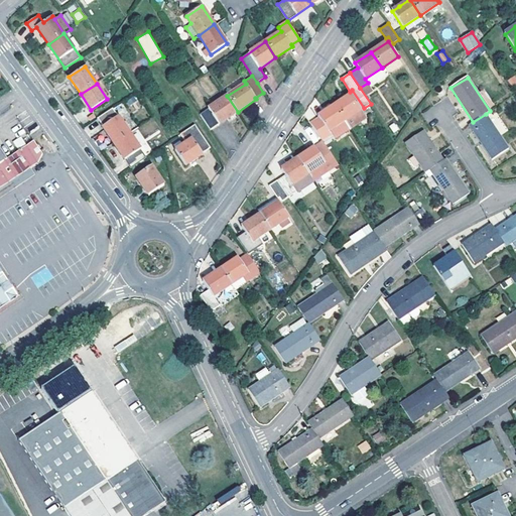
[(484,90),(480,93),(490,107),(494,104),(484,90)]
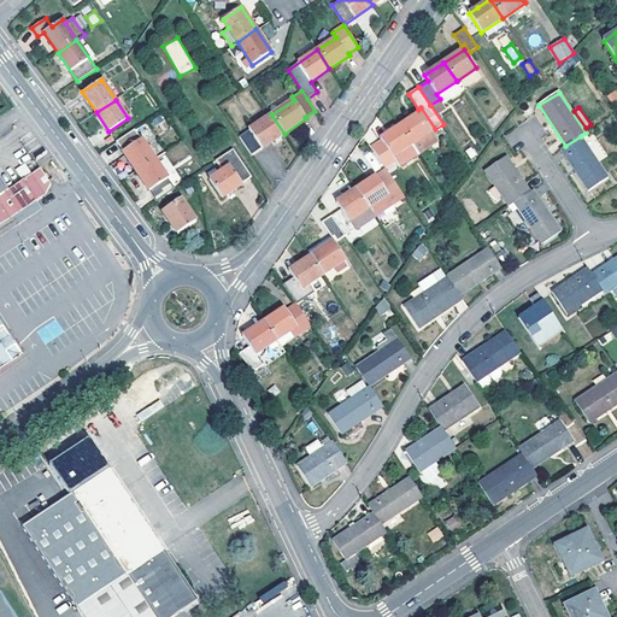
[(419,112),(399,125),(412,145),(417,152),(418,153),(438,141),(419,112)]
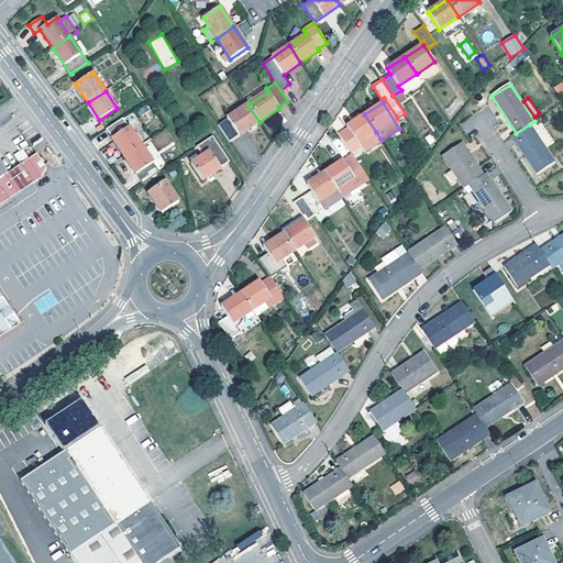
[(230,142),(260,122),(247,105),(218,124),(230,142)]
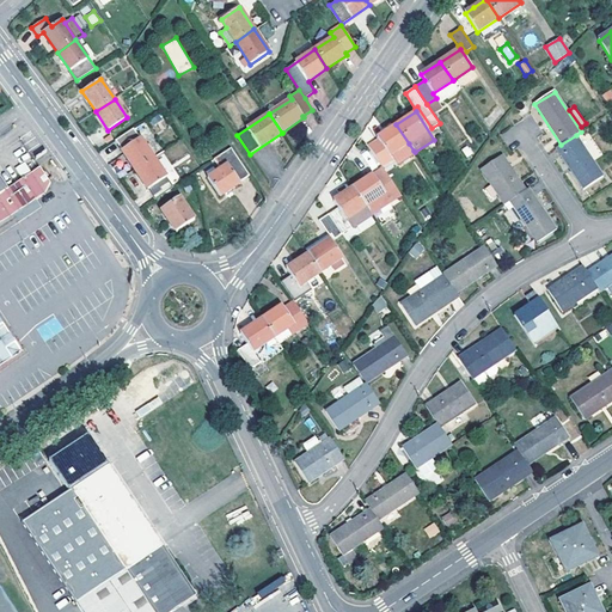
[(396,124),(377,138),(379,140),(369,146),(383,166),(392,160),(390,157),(409,144),(396,124)]
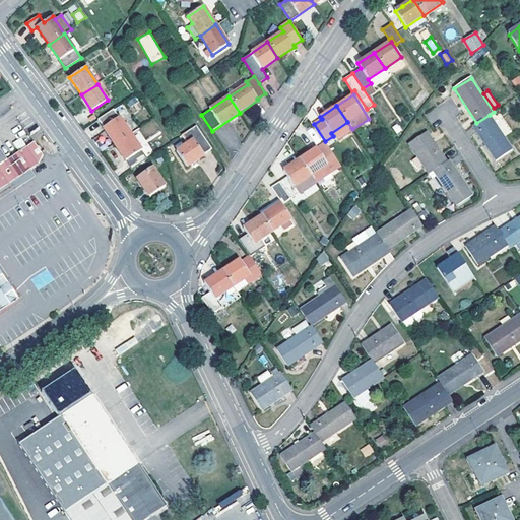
[(113,108),(98,119),(114,143),(130,133),(113,108)]
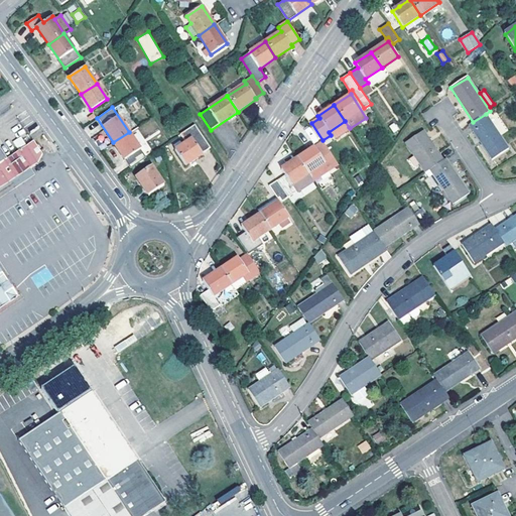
[(473,122),(469,125),(492,159),(508,148),(486,114),(473,122)]
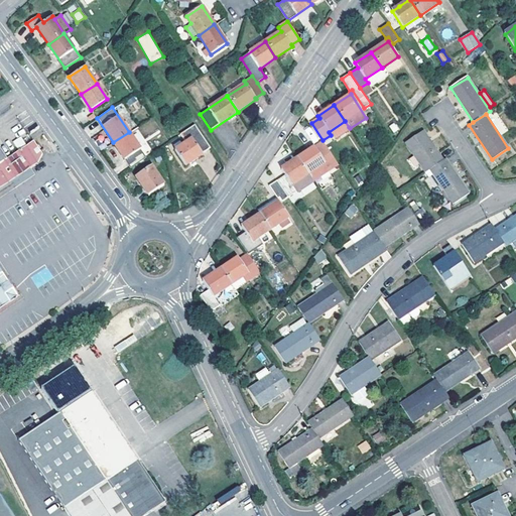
[(196,125),(180,134),(185,142),(175,149),(186,165),(203,154),(203,153),(211,148),(196,125)]
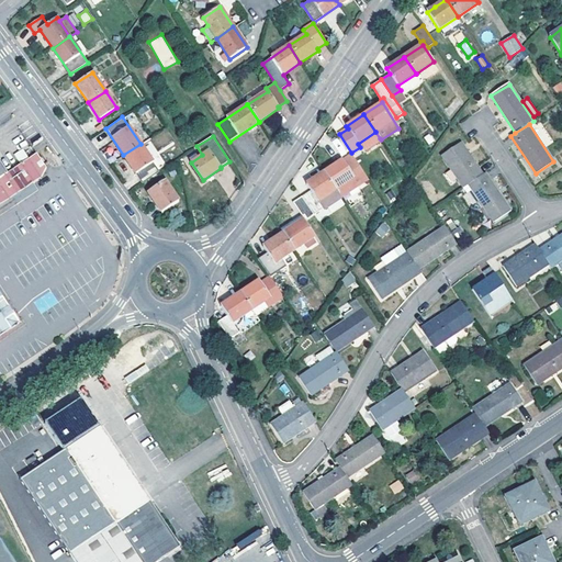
[(441,155),(463,188),(468,184),(482,175),(460,143),(441,155)]
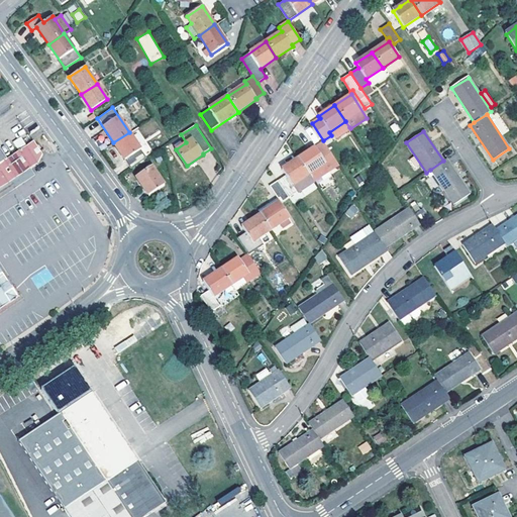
[(129,132),(113,142),(130,168),(146,158),(129,132)]
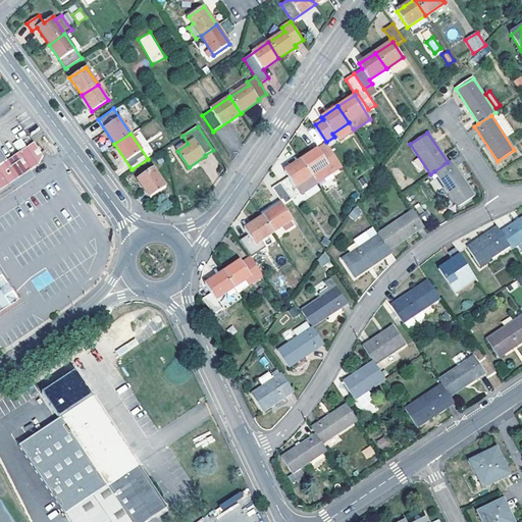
[(0,164),(0,190),(23,174),(31,169),(28,165),(42,155),(34,143),(6,160),(0,164)]
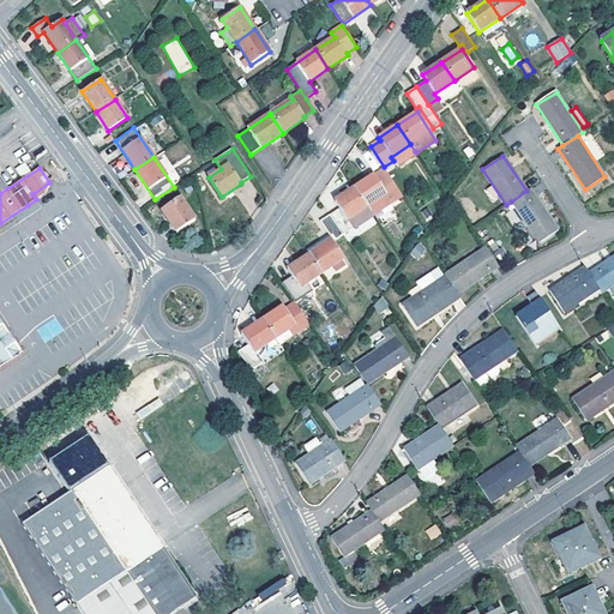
[(355,187),(367,206),(373,215),(392,202),(374,175),(355,187)]
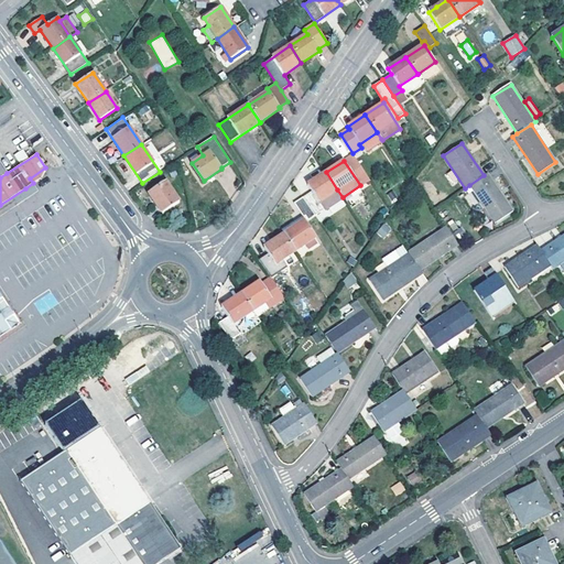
[(30,179),(33,183),(40,179),(45,167),(30,179)]
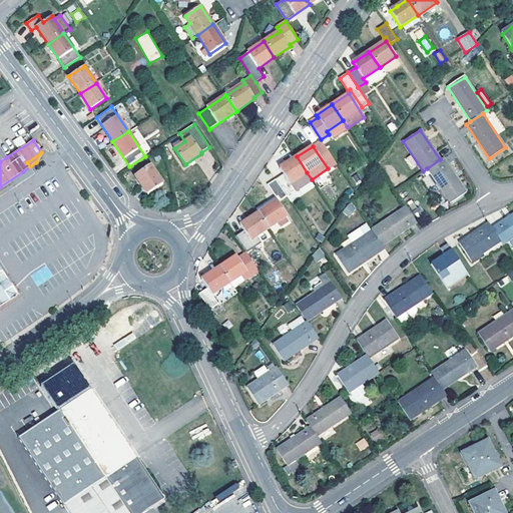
[(307,172),(297,156),(280,167),(284,173),(277,178),(288,194),(312,179),(307,172)]
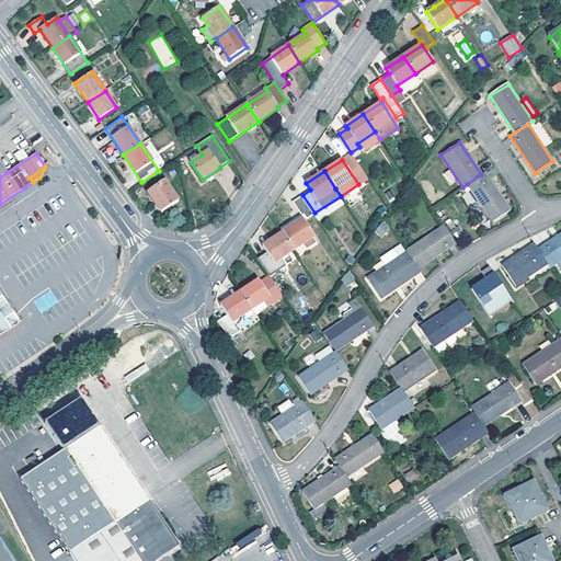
[(511,210),(485,172),(481,174),(467,184),(492,222),(511,210)]
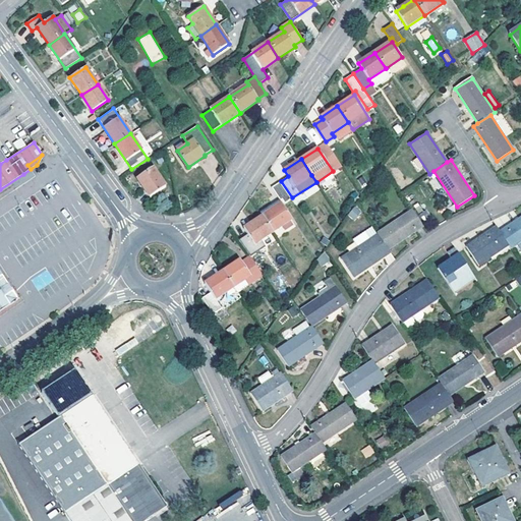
[(153,167),(136,178),(150,196),(166,186),(153,167)]
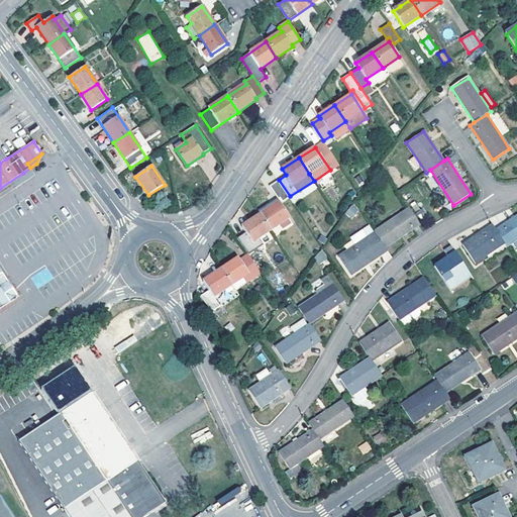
[(0,188),(0,196),(34,174),(30,168),(23,173),(0,188)]
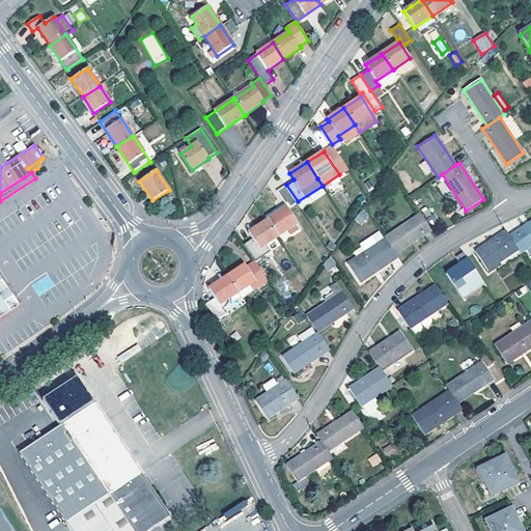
[(298,201),(286,185),(277,191),(288,207),(298,201)]
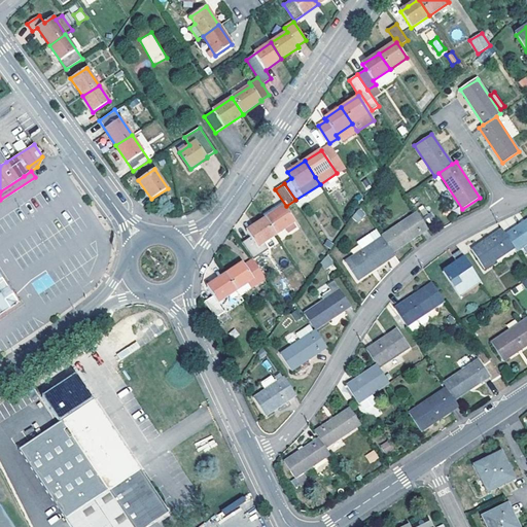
[(273,208),(276,212),(285,206),(282,202),(273,208)]
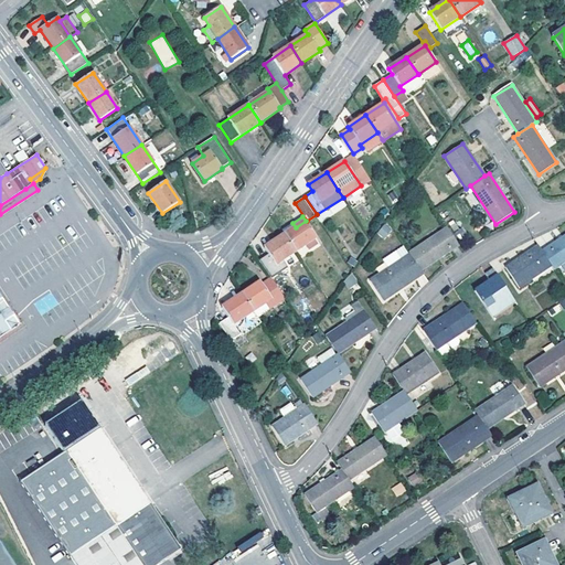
[(318,238),(306,221),(296,227),(286,234),(297,252),(318,238)]
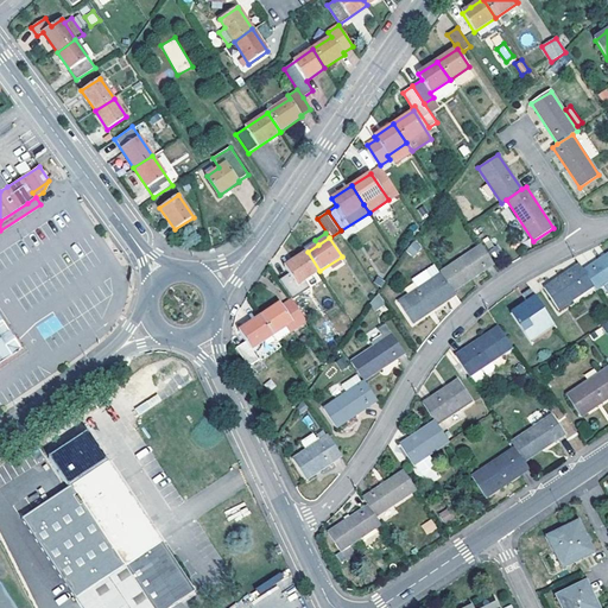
[(411,245),(404,254),(409,260),(418,253),(411,245)]
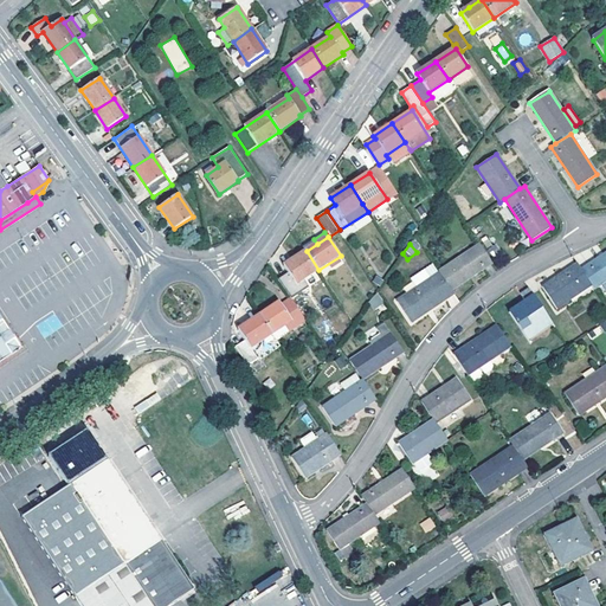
[(479,244),(439,271),(440,272),(452,290),(492,263),(479,244)]
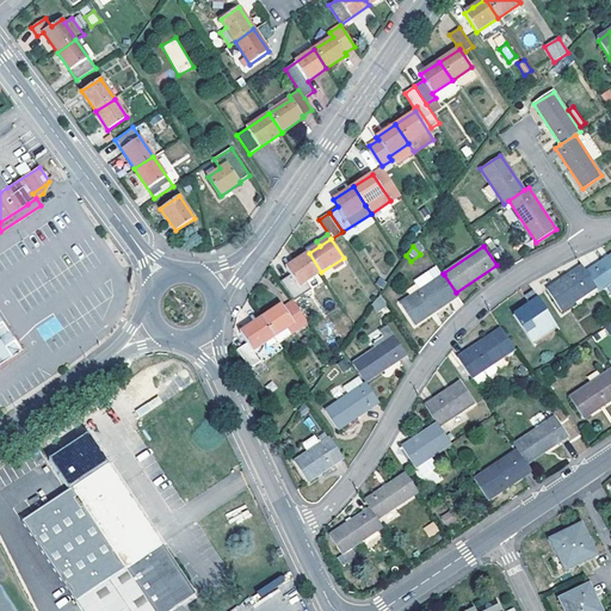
[(308,282),(321,272),(309,253),(287,267),(290,275),(281,281),(294,300),(295,301),(313,289),(308,282)]
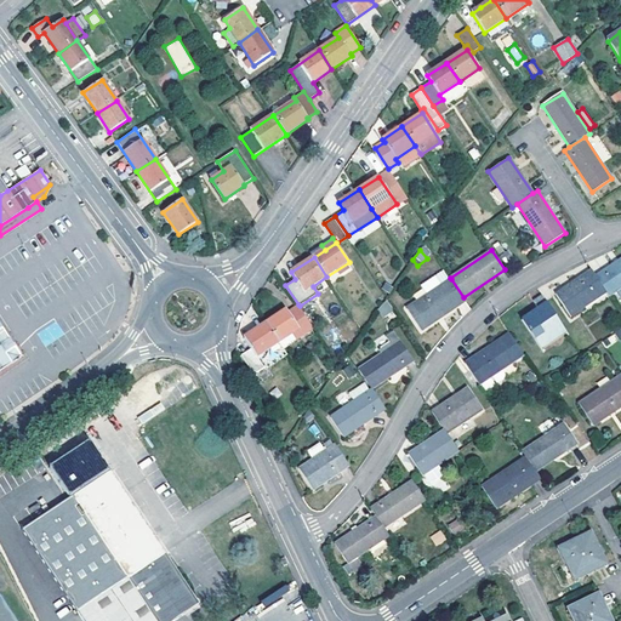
[(620,258),(597,275),(607,291),(610,296),(620,288),(620,258)]
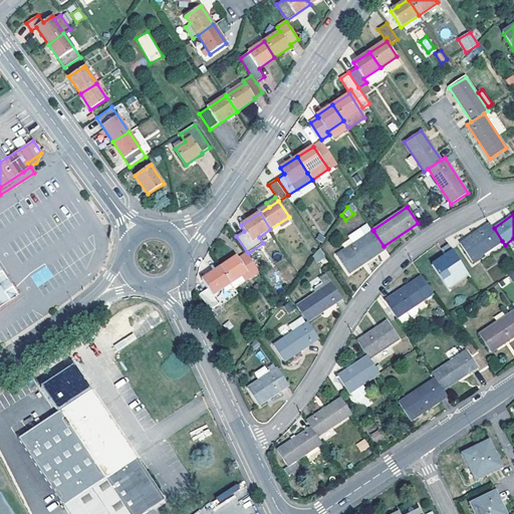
[(494,228),(490,223),(461,243),(473,261),(502,241),(494,228)]
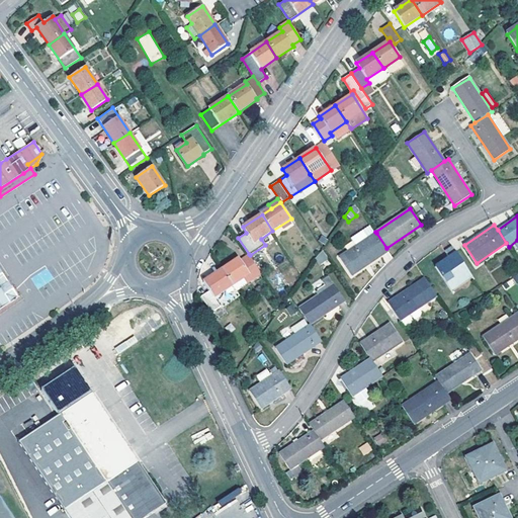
[(372,226),(365,230),(370,237),(376,233),(375,232),(372,226)]
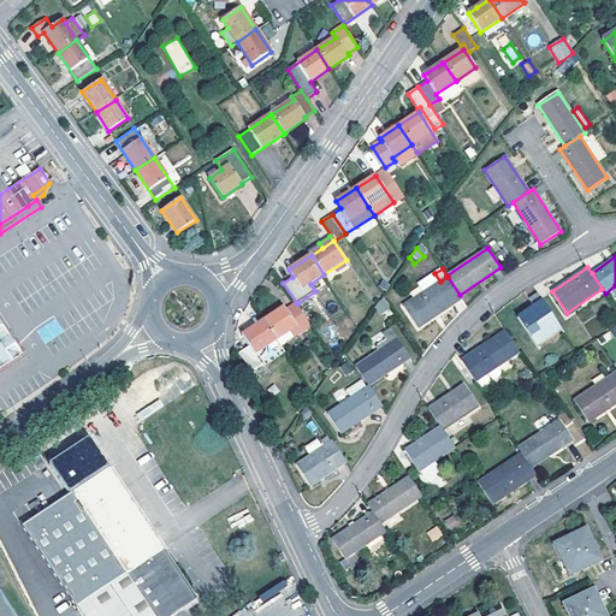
[(419,327),(462,298),(460,295),(448,277),(440,282),(434,273),(421,283),(426,291),(404,306),(419,327)]
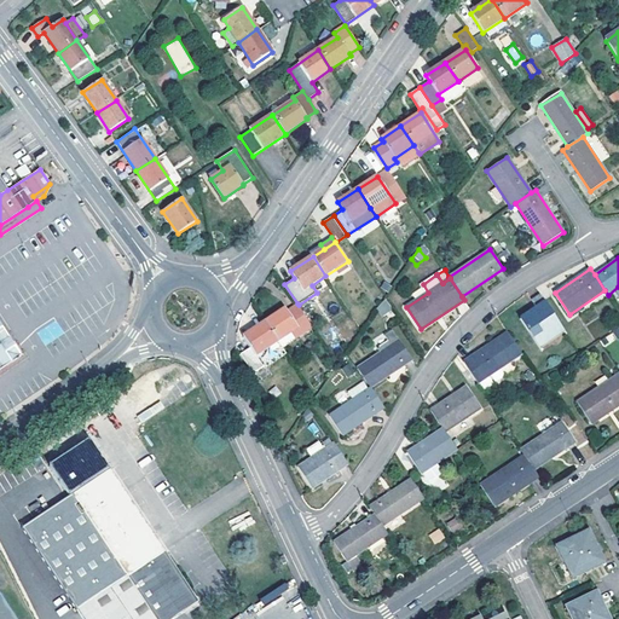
[(565,330),(539,291),(531,298),(536,305),(519,317),(539,348),(565,330)]
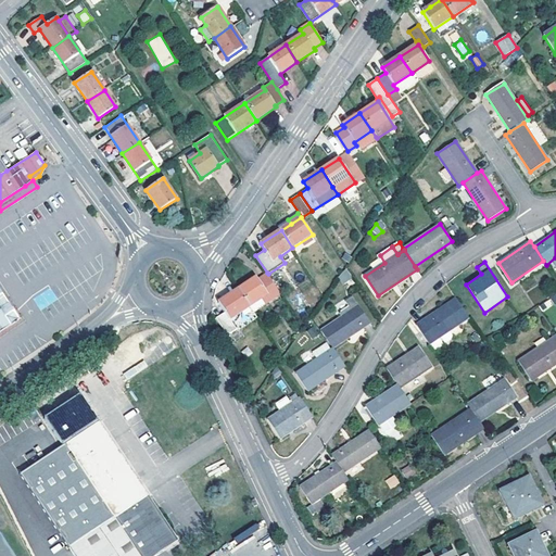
[(345,267),(338,278),(342,283),(352,277),(345,267)]
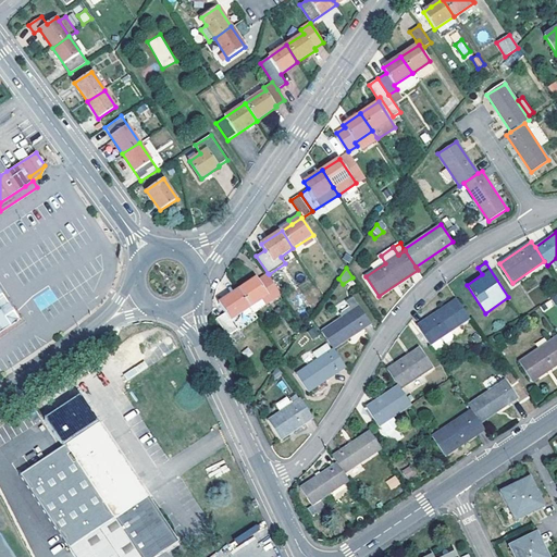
[(238,289),(250,308),(262,299),(267,305),(282,295),(269,274),(268,273),(258,279),(257,277),(238,289)]
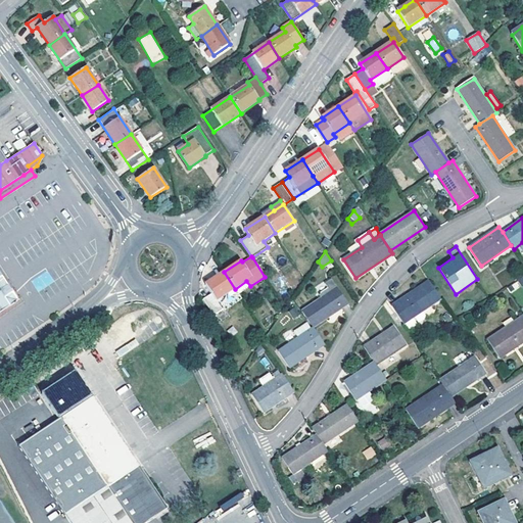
[(224,272),(206,284),(212,293),(204,298),(215,315),(224,308),(219,300),(235,289),(224,272)]
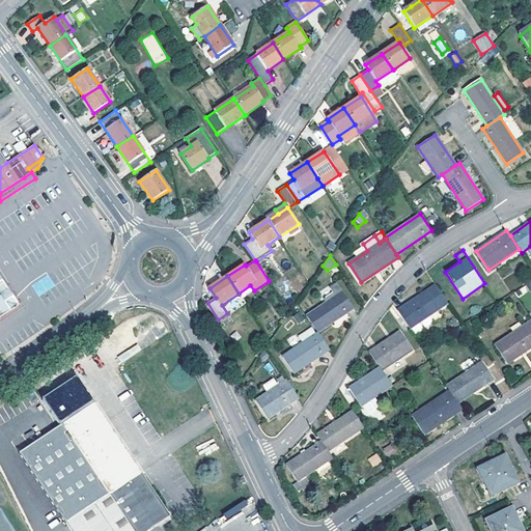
[(342,291),(307,314),(318,332),(360,305),(343,279),(337,283),(342,291)]
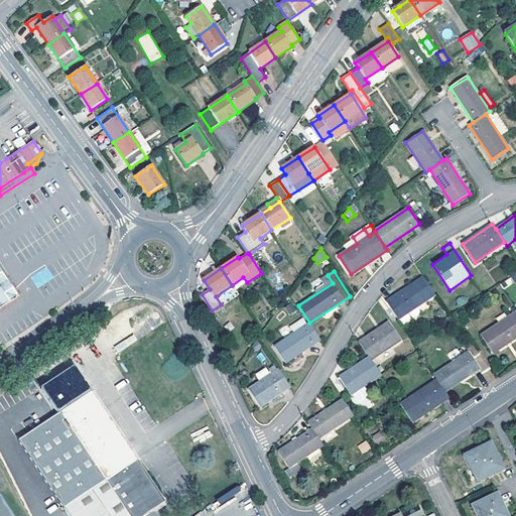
[(405,288),(386,301),(398,319),(435,295),(422,277),(405,288)]
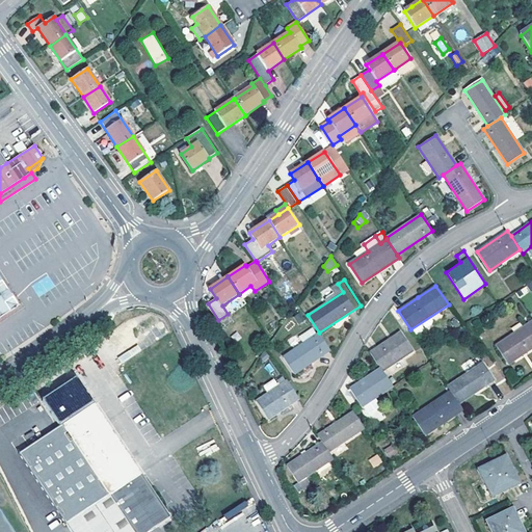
[(0,318),(19,306),(12,297),(7,289),(0,293),(0,318)]
